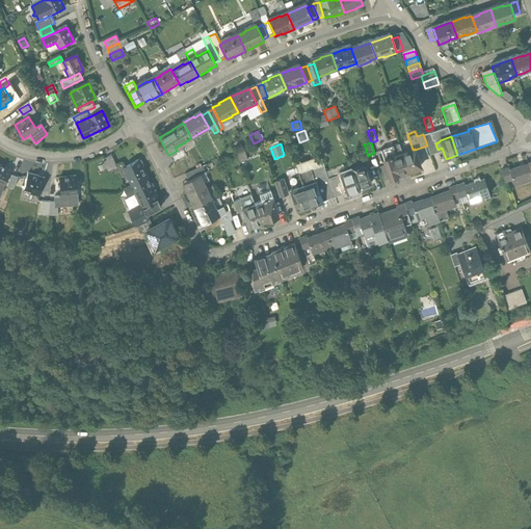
[(399,144),(380,151),(386,166),(390,178),(397,176),(397,175),(408,172),(402,153),(399,144)]
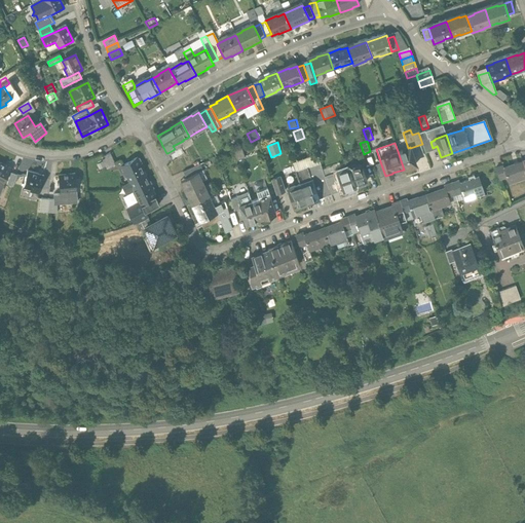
[(180,146),(175,149),(167,153),(173,162),(185,155),(180,146)]
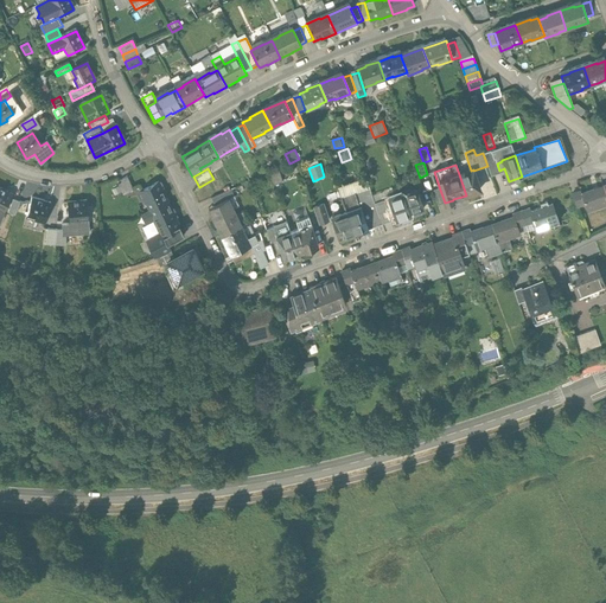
[(471,171),(459,174),(466,196),(480,191),(473,171),(473,170),(471,171)]
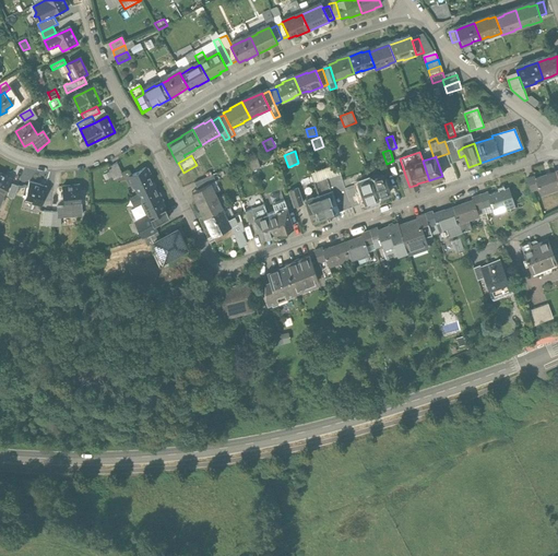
[(119,162),(109,166),(115,178),(125,174),(119,162)]
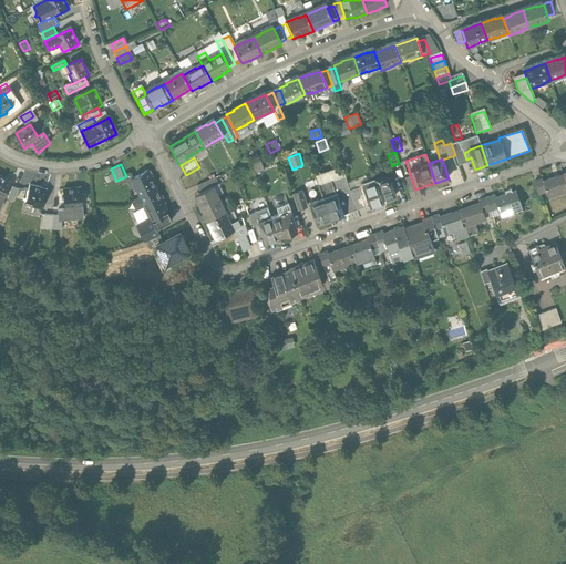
[(341,166),(315,175),(318,183),(345,174),(341,166)]
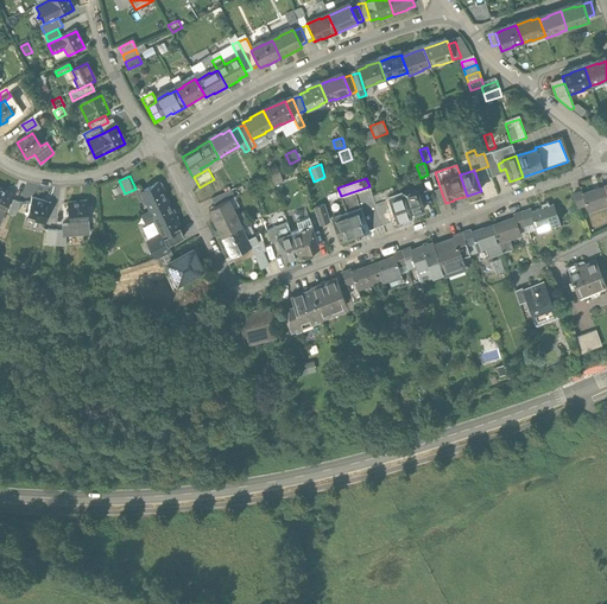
[(158,184),(141,192),(146,202),(149,201),(152,208),(166,201),(158,184)]
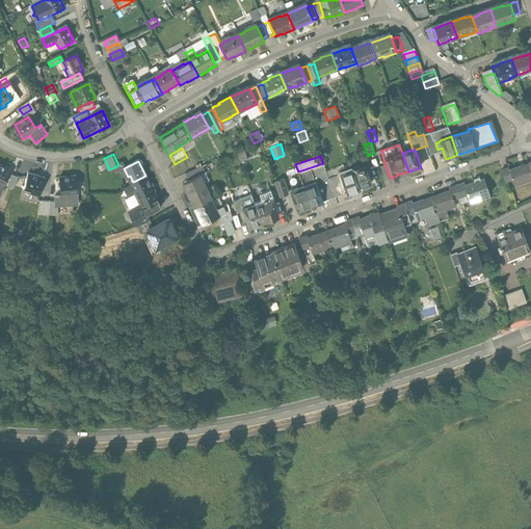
[(10,168),(0,162),(0,181),(2,182),(10,168)]
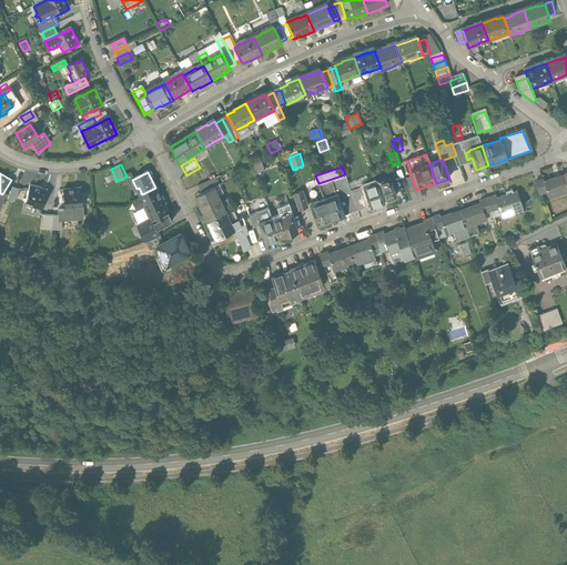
[(345,174),(319,183),(324,200),(344,193),(351,191),(345,174)]
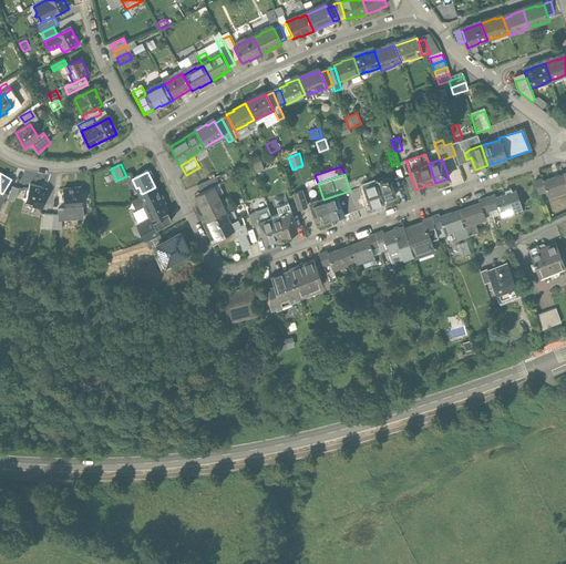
[(554,178),(543,183),(546,192),(548,198),(565,191),(565,181),(564,176),(555,180),(554,178)]
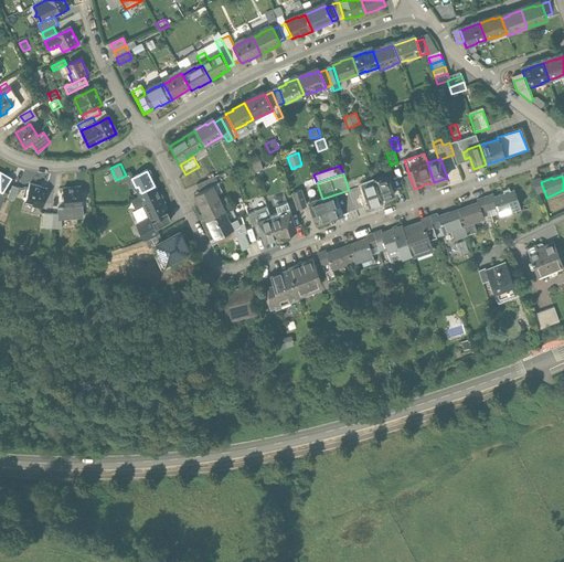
[(214,177),(197,183),(200,191),(202,190),(217,183),(214,177)]
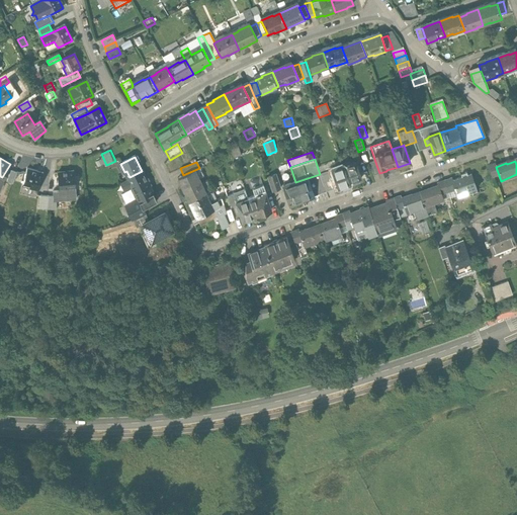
[(356,162),(344,166),(350,184),(362,179),(356,162)]
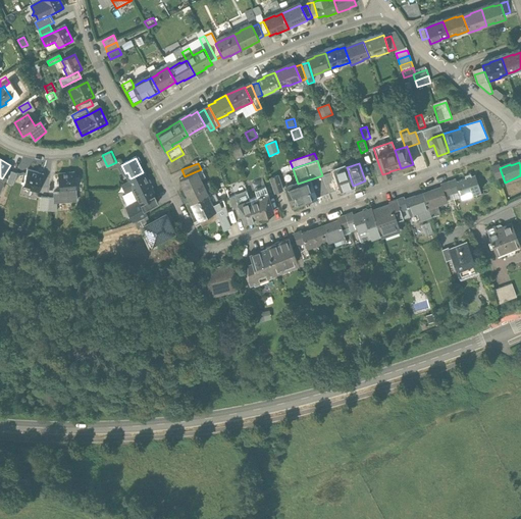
[(378,163),(373,165),(376,176),(382,174),(378,163)]
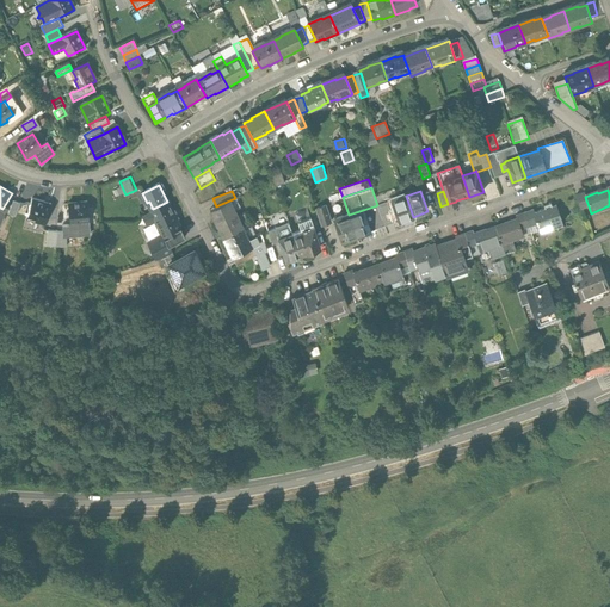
[(584,193),(575,197),(580,209),(589,206),(585,197),(584,193)]
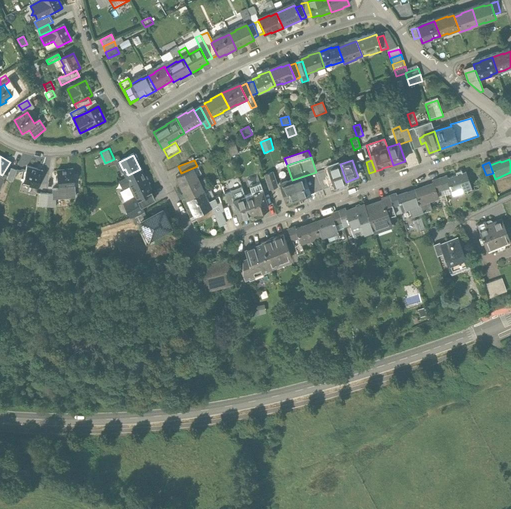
[(340,164),(323,169),(329,187),(346,182),(340,164)]
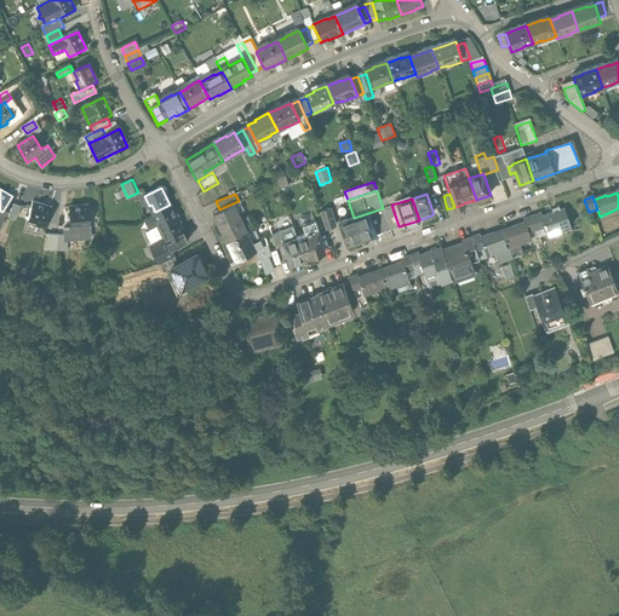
[(12,200),(7,212),(15,216),(19,203),(12,200)]
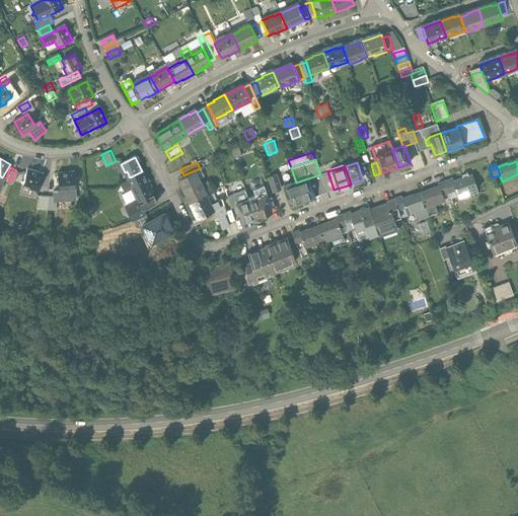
[(43,172),(26,168),(23,181),(29,183),(29,186),(39,188),(43,172)]
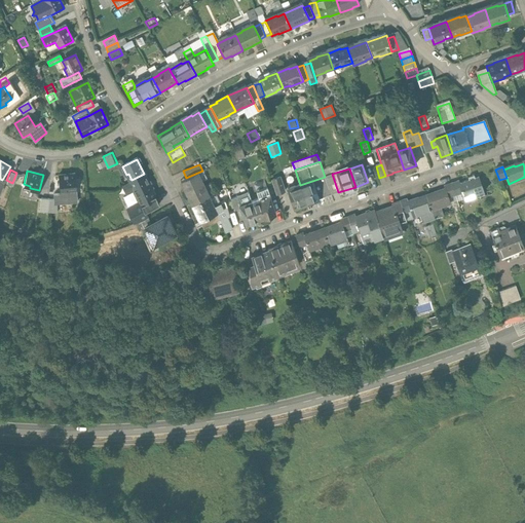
[(202,171),(188,177),(192,185),(184,189),(192,204),(214,193),(210,184),(203,187),(201,182),(207,179),(202,171)]
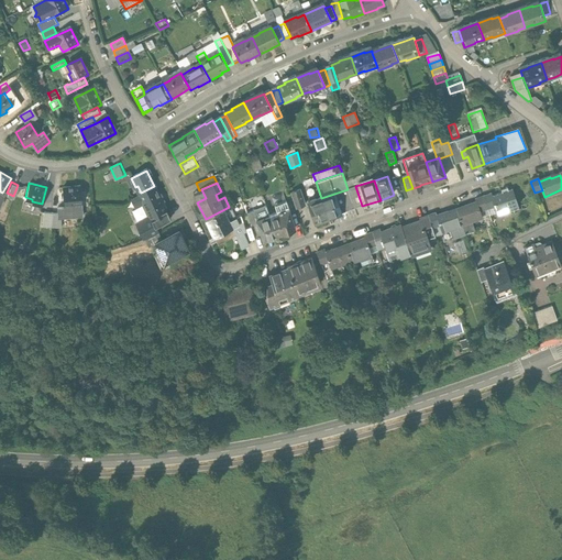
[(80,185),(63,187),(64,206),(58,206),(58,211),(58,213),(58,216),(83,213),(80,185)]
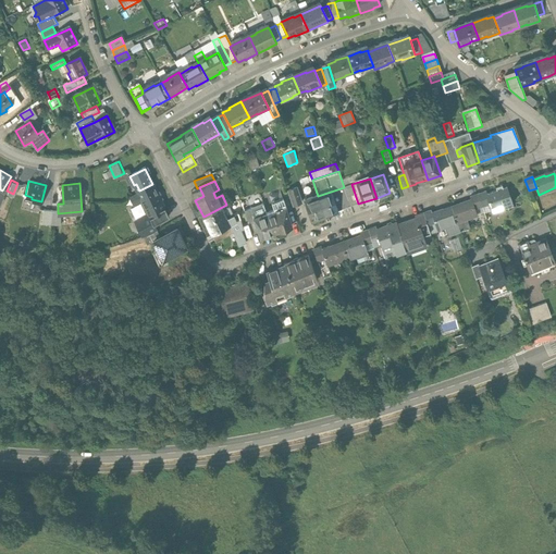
[(152,184),(139,191),(144,198),(140,199),(148,213),(149,212),(150,216),(164,209),(152,184)]
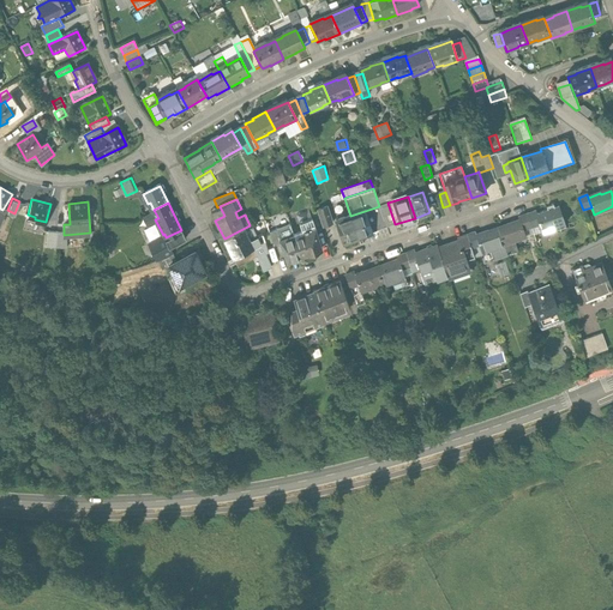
[(388,203),(379,206),(386,228),(395,224),(388,203)]
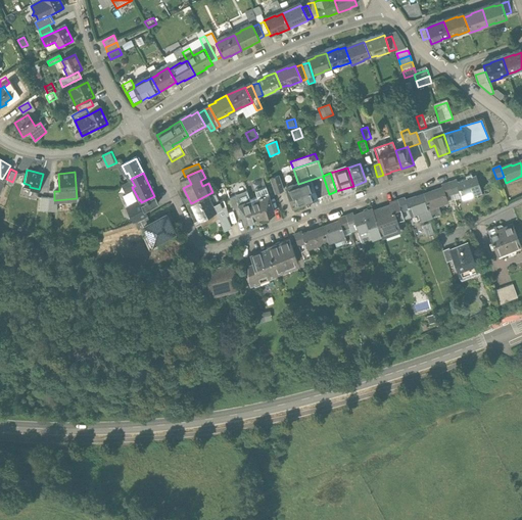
[(323,176),(317,178),(323,196),(329,194),(323,176)]
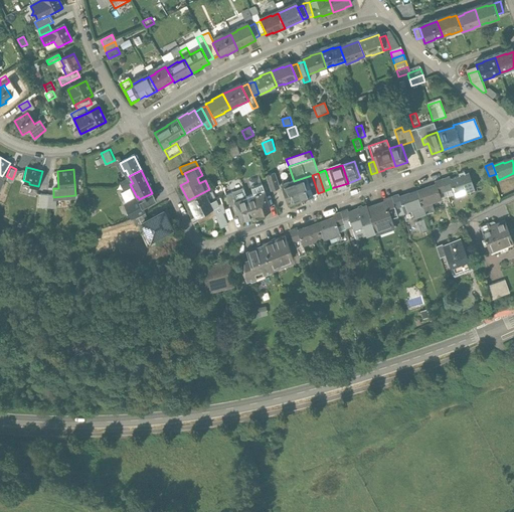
[(275,174),(266,177),(271,190),(280,187),(275,174)]
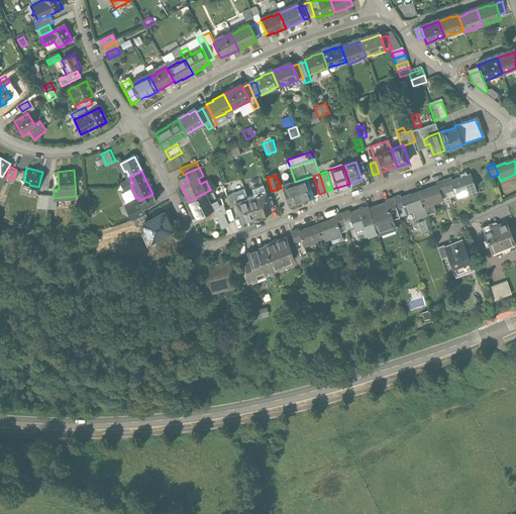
[(313,176),(295,182),(301,200),(319,194),(313,176)]
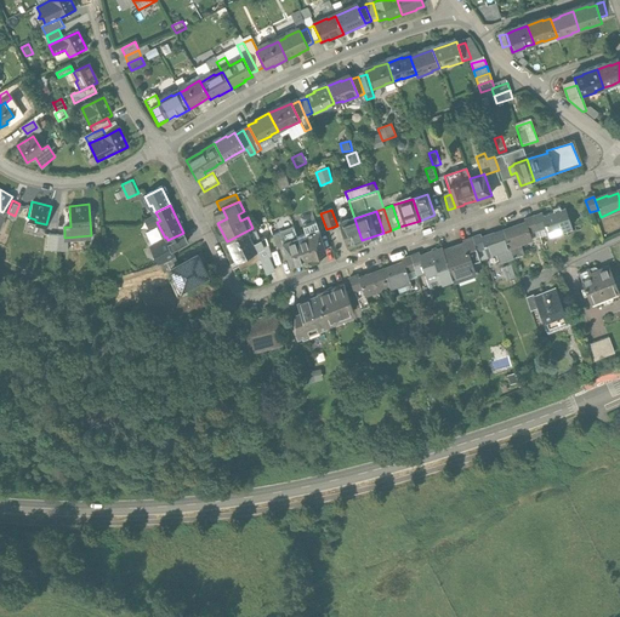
[(566,211),(555,213),(541,217),(545,227),(547,234),(570,227),(566,211)]
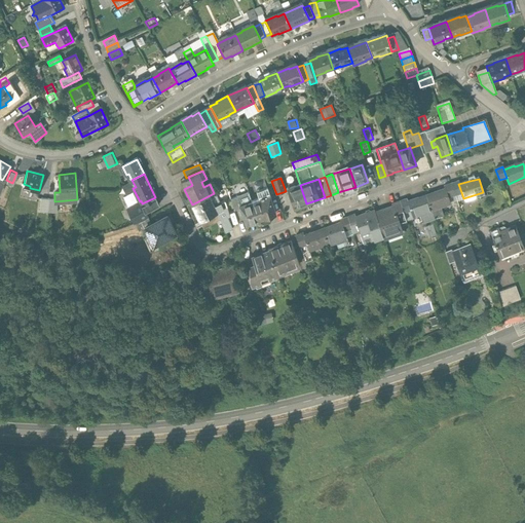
[(458,182),(451,184),(455,194),(461,192),(458,184),(458,182)]
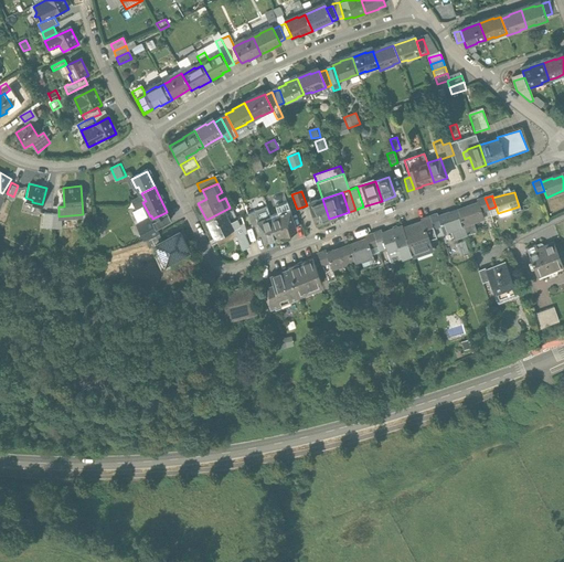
[(485,198),(478,200),(478,203),(481,212),(489,209),(485,198)]
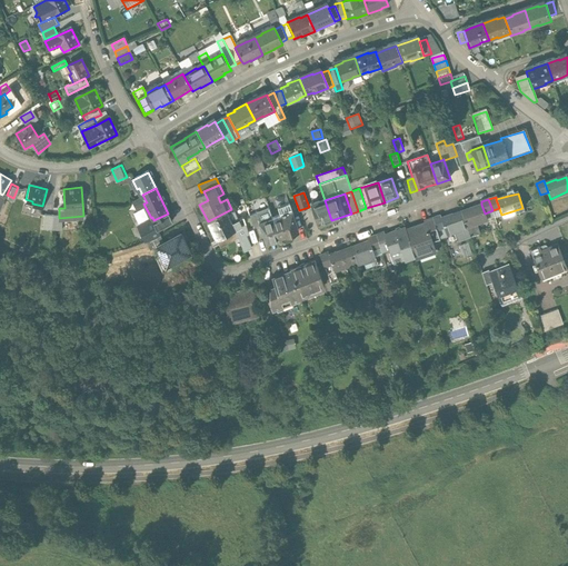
[(325,200),(312,205),(319,225),(331,220),(325,200)]
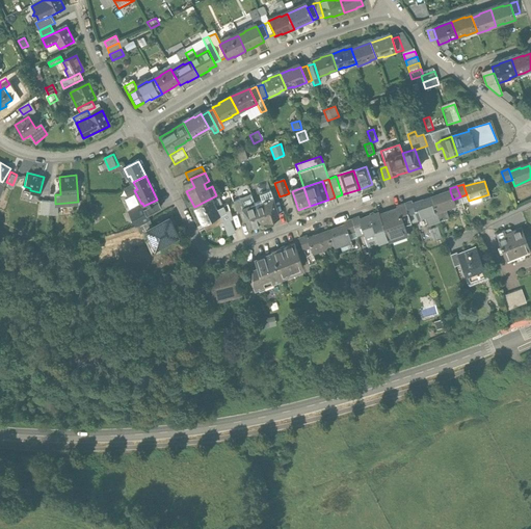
[(270,191),(261,194),(264,202),(255,205),(261,223),(280,216),(270,191)]
